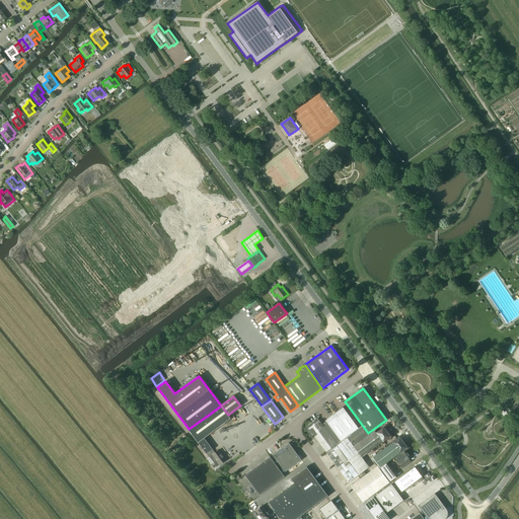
[(198,443),(207,454),(214,450),(205,438),(231,419),(228,415),(221,405),(209,415),(189,429),(198,443)]
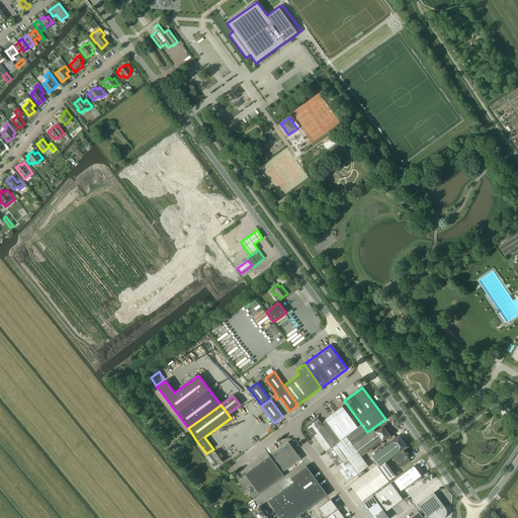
[(333,414),(348,434),(349,434),(358,427),(342,407),(333,414)]
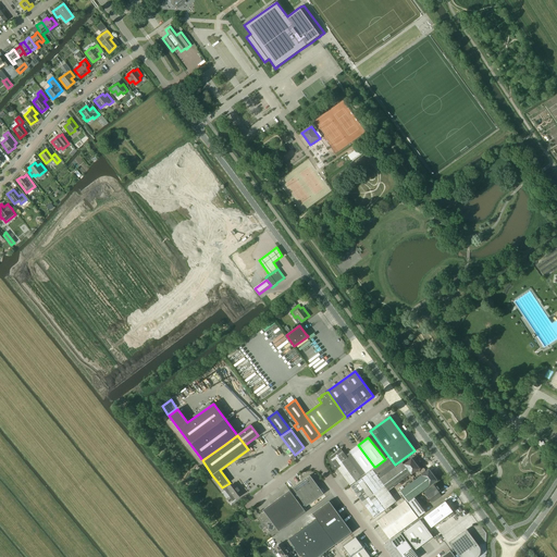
[(350,453),(346,456),(361,477),(366,473),(374,467),(358,445),(349,452),(350,453)]
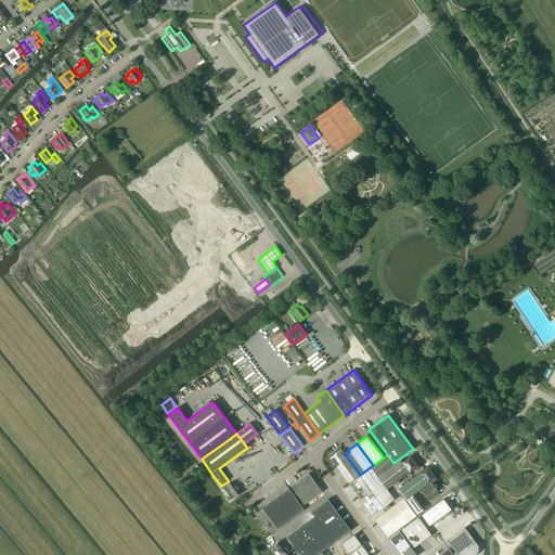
[(349,483),(360,475),(345,454),(341,450),(330,457),(349,483)]
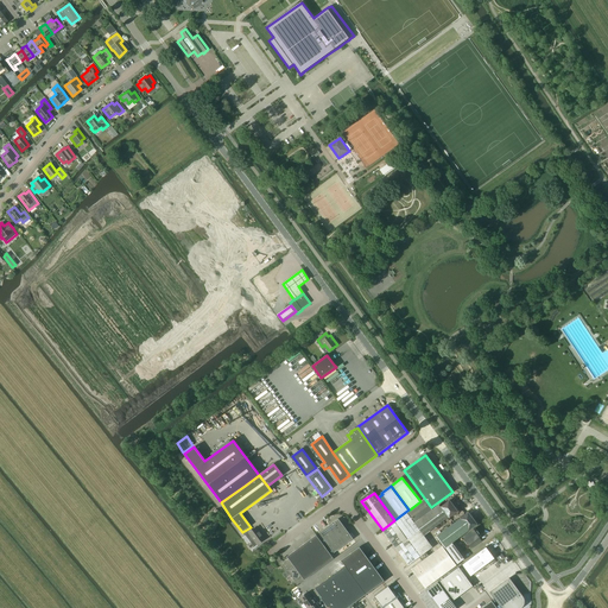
[(424,498),(420,501),(410,510),(411,510),(407,512),(415,523),(432,508),(431,507),(424,498)]
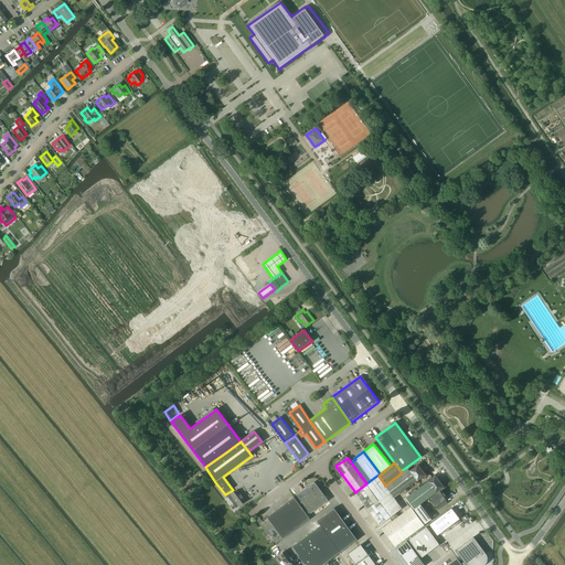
[(425,476),(417,465),(409,470),(417,481),(425,476)]
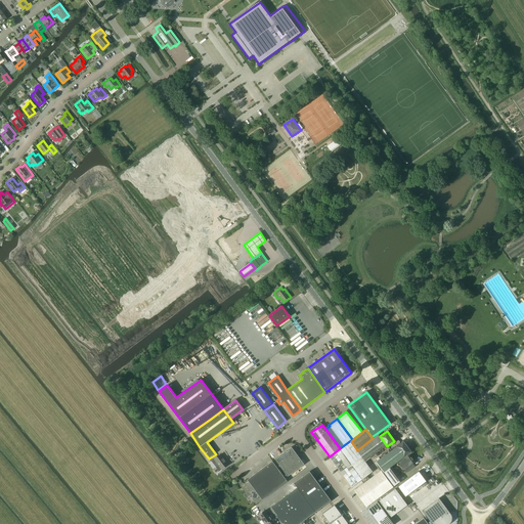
[(373,438),(357,450),(365,462),(387,446),(380,436),(379,435),(373,438)]
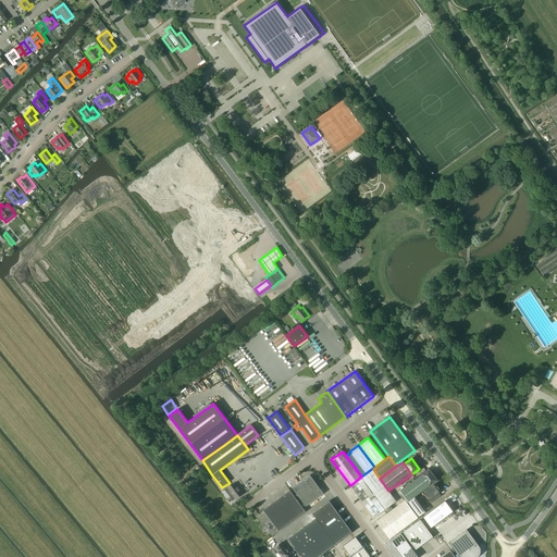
[(380,479),(373,469),(350,486),(374,518),(396,502),(388,491),(380,479)]
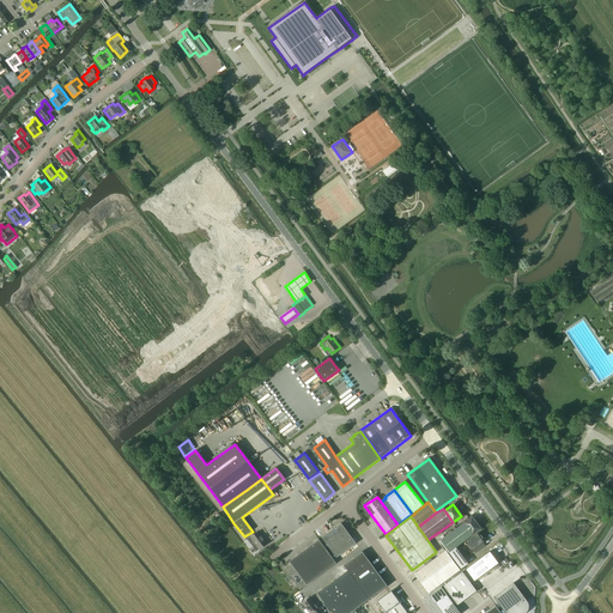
[(472,516),(468,519),(441,541),(449,553),(473,535),(481,528),(472,516)]
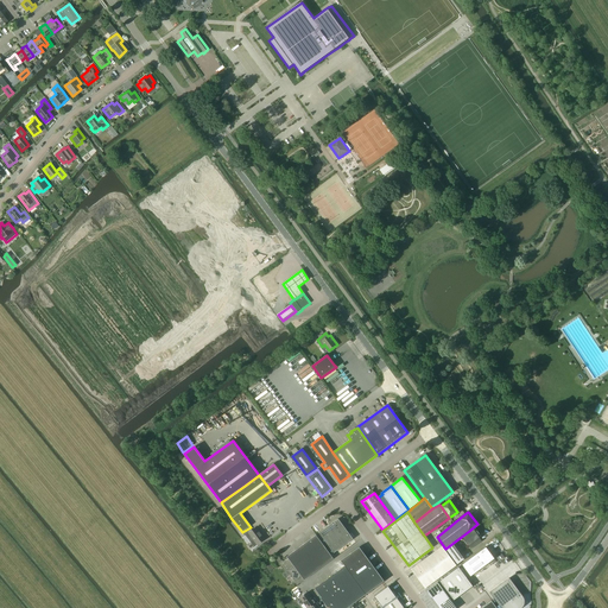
[(211,519),(207,517),(204,524),(211,527),(214,523),(211,521),(211,519)]
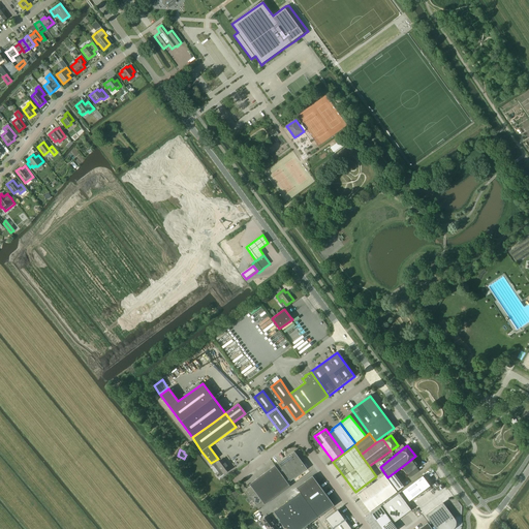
[(294,450),(278,463),(290,480),(307,468),(294,450)]
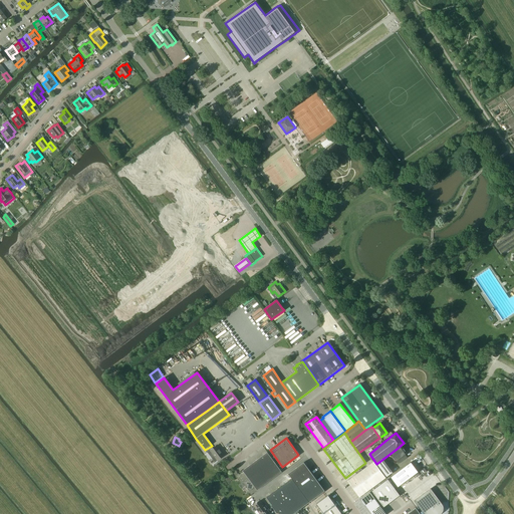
[(212,446),(205,450),(207,453),(210,450),(212,453),(211,454),(211,455),(211,456),(212,457),(213,457),(214,457),(215,457),(218,461),(225,456),(217,445),(213,448),(212,446)]
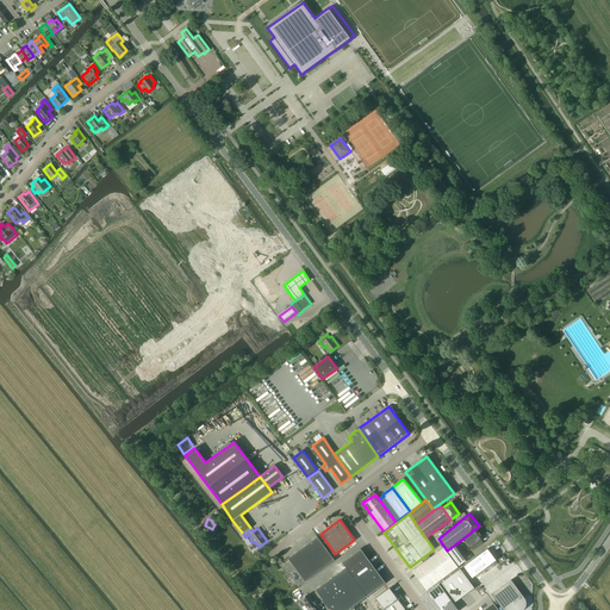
[(484,543),(475,530),(464,539),(473,551),(484,543)]
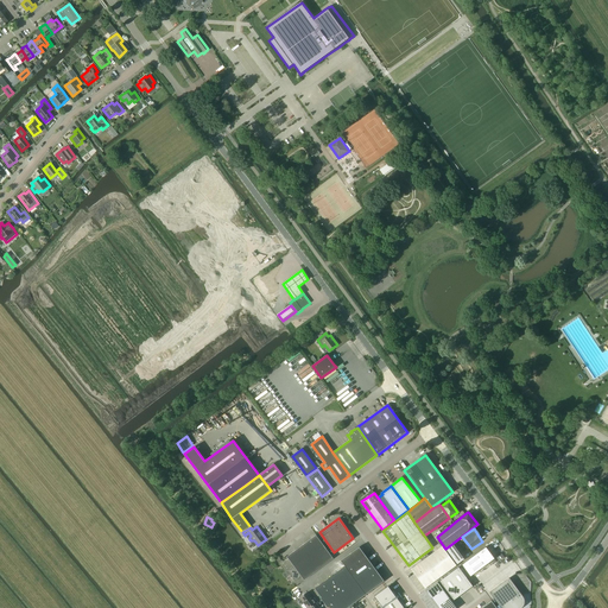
[(316,534),(287,556),(305,580),(334,558),(316,534)]
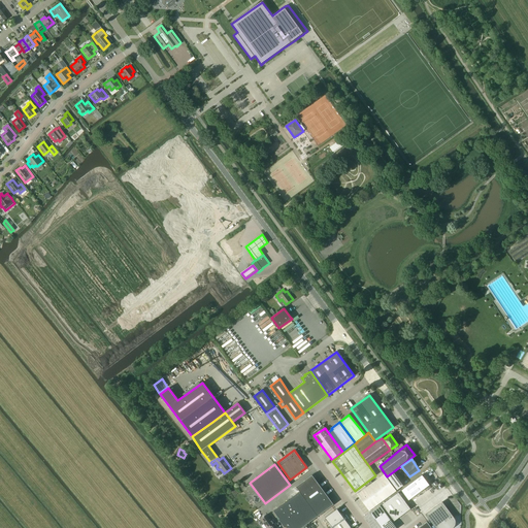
[(394,471),(388,475),(394,485),(398,490),(404,486),(394,471)]
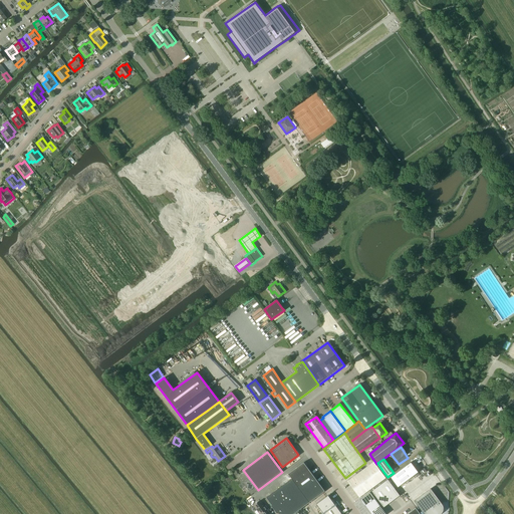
[(267,497),(279,513),(293,513),(325,491),(304,462),(288,474),(292,478),(267,497)]
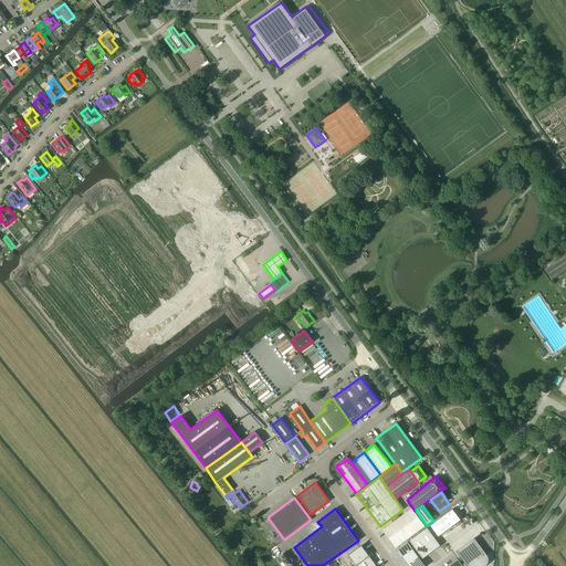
[(396,547),(425,526),(411,509),(383,530),(396,547)]
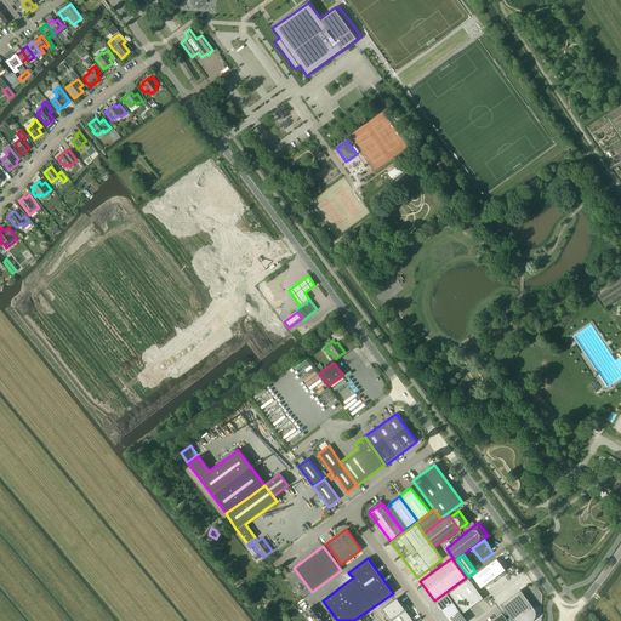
[(496,558),(472,576),(480,588),(506,570),(496,558)]
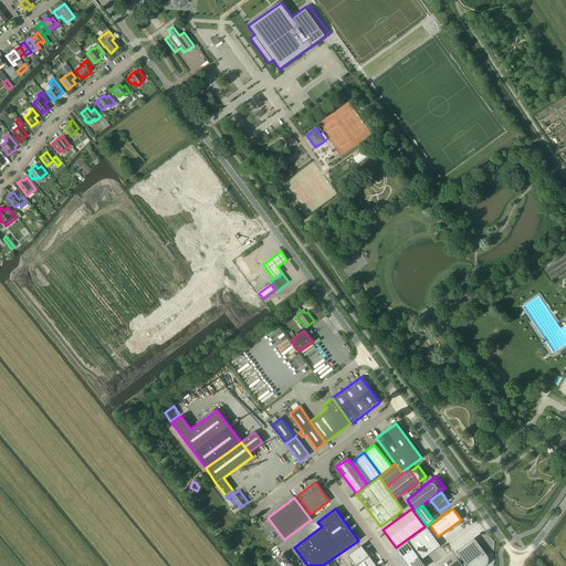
[(263,522),(260,524),(266,532),(268,530),(275,541),(273,542),(275,545),(283,540),(268,519),(265,520),(266,521),(263,523),(263,522)]
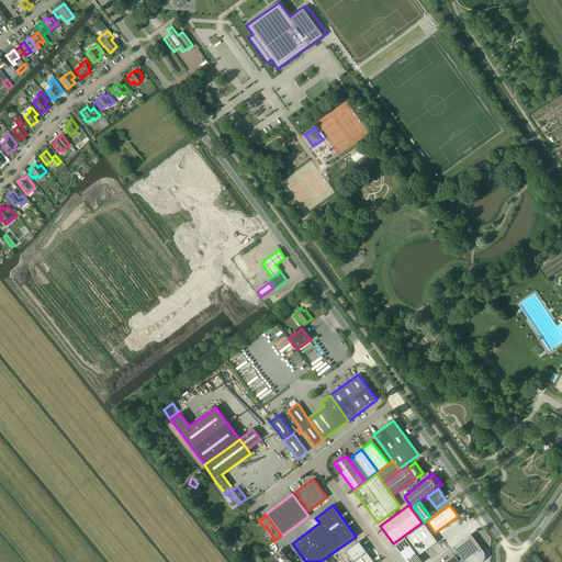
[(424,524),(406,537),(419,554),(437,541),(424,524)]
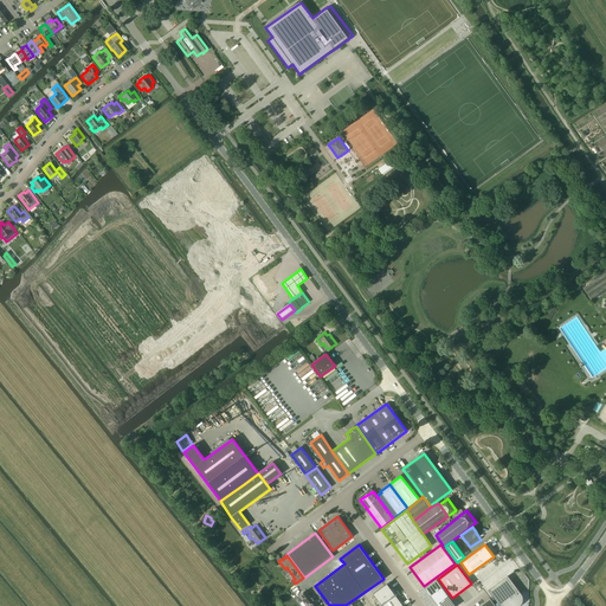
[(489,591),(500,605),(520,605),(521,605),(522,605),(522,604),(523,601),(523,600),(523,599),(523,598),(522,597),(522,595),(521,594),(508,575),(489,591)]
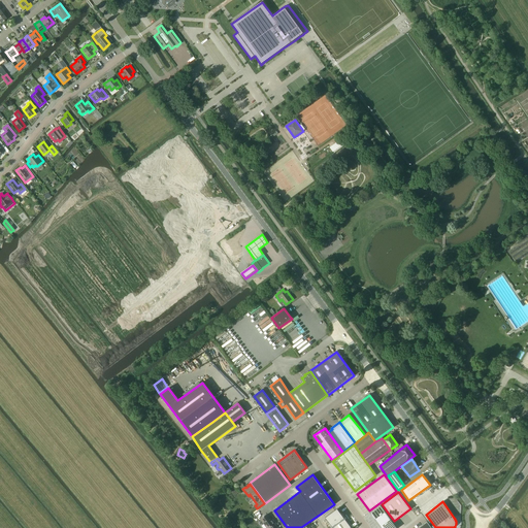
[(380,506),(370,514),(381,527),(382,527),(397,527),(380,506)]
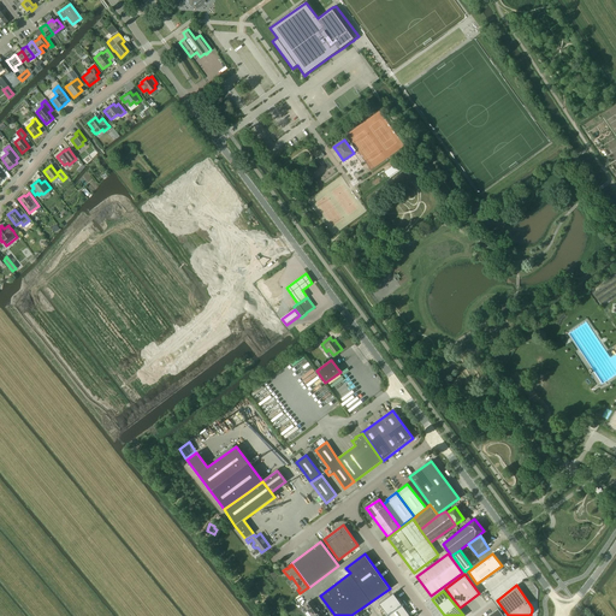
[(380,604),(388,615),(409,615),(394,594),(380,604)]
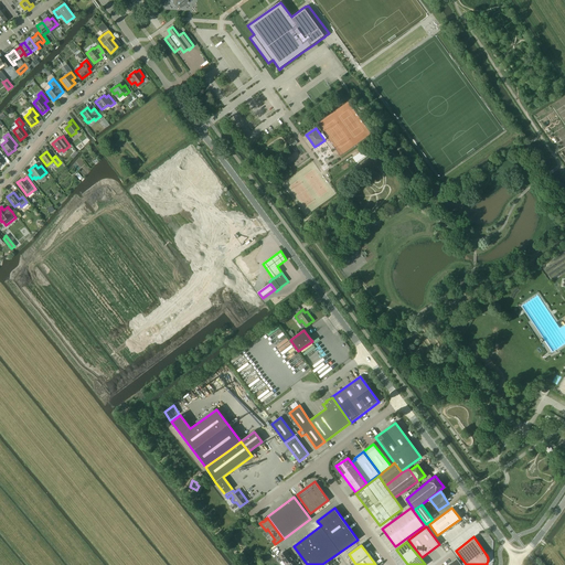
[(286,564),(297,564),(296,564),(294,561),(294,560),(286,550),(279,555),(279,556),(279,557),(278,558),(280,561),(281,561),(283,561),(286,564)]
